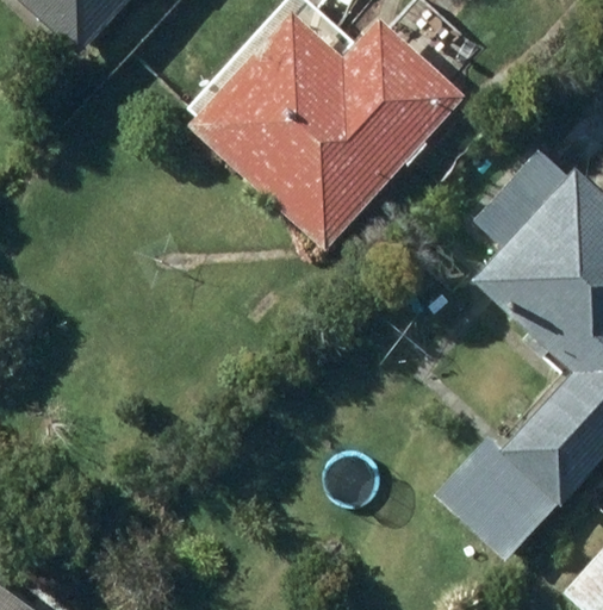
[(20,0),(80,54),(129,0),(20,0)]
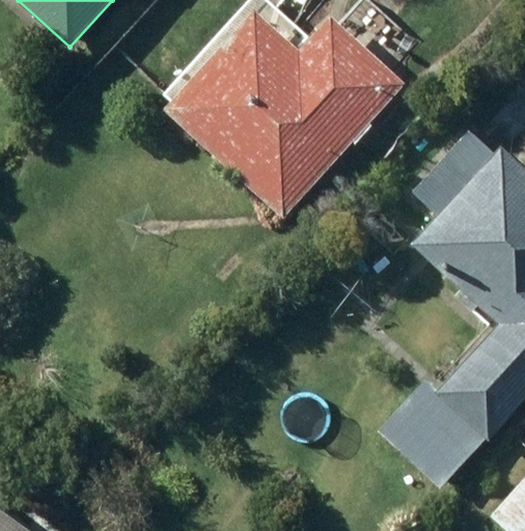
[(246,7),(158,109),(283,218),(351,141),(357,145),(375,124),(370,122),(406,82),(327,14),(295,51),(246,7)]
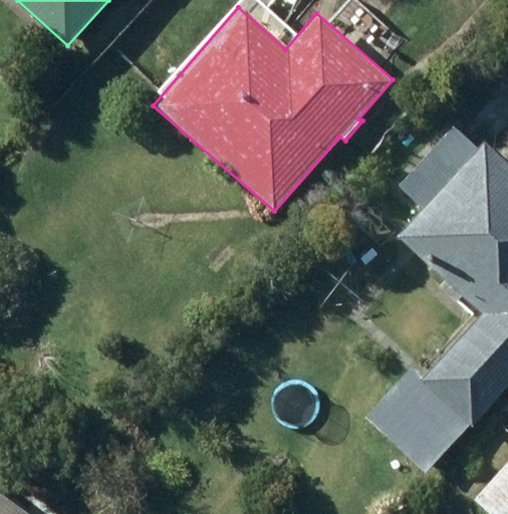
[(447,271),(444,274),(483,312),(421,377),(411,368),(365,416),(425,473),(507,384),(507,166),(481,141),(476,146),(456,126),(401,185),(425,208),(396,238),(417,259),(425,250),(447,271)]
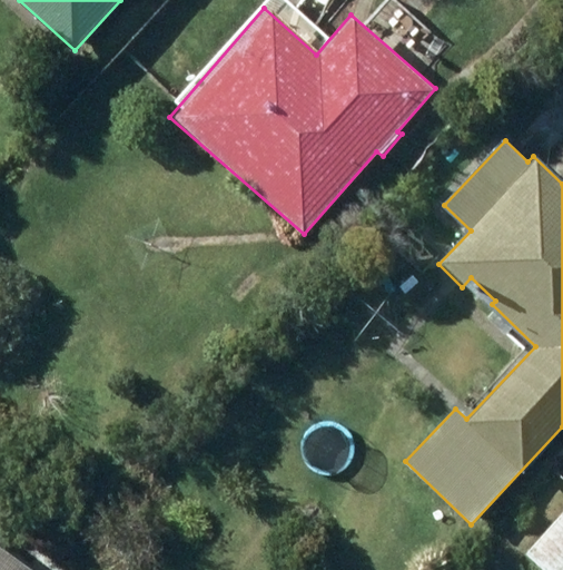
[(562,513),(525,553),(543,569),(562,569),(562,513)]
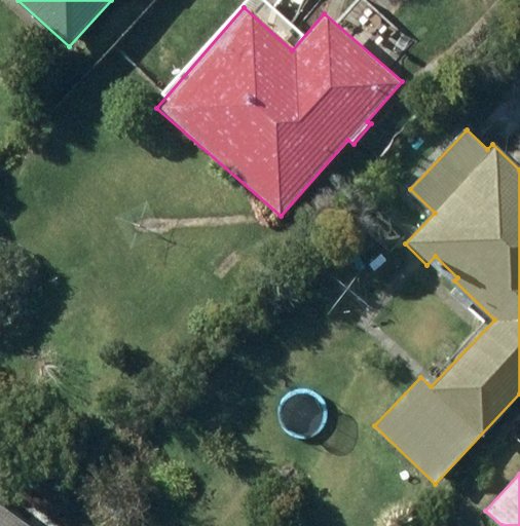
[(0,525),(29,525),(0,504),(0,525)]
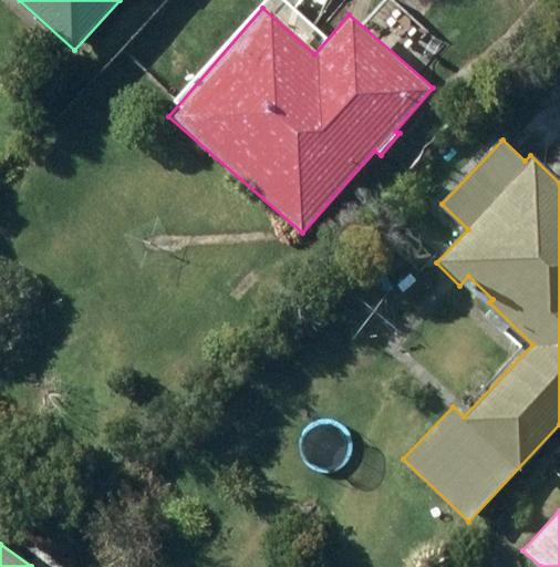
All buildings are outlined.
